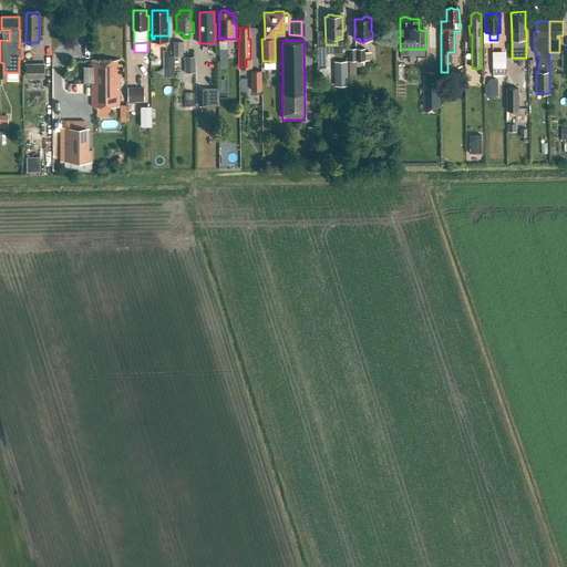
[(174,57),(183,57),(183,42),(174,42),(174,51),(174,57)]
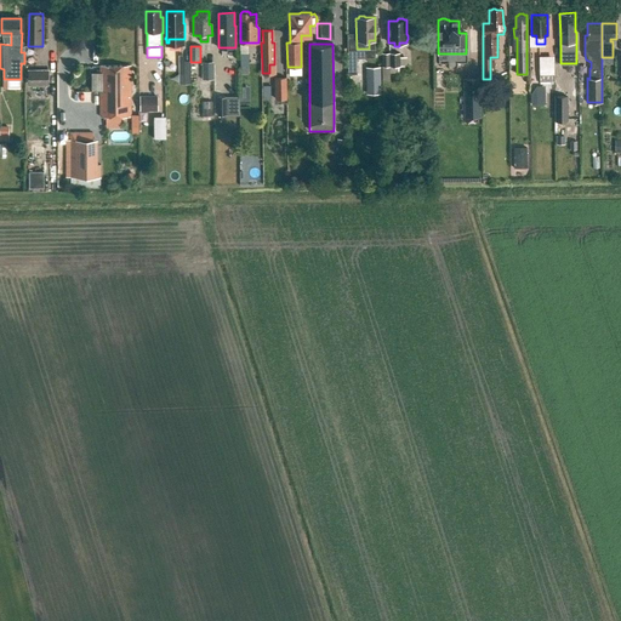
[(399,52),(381,52),(382,80),(389,80),(389,73),(398,73),(398,66),(406,66),(406,57),(399,57),(399,52)]
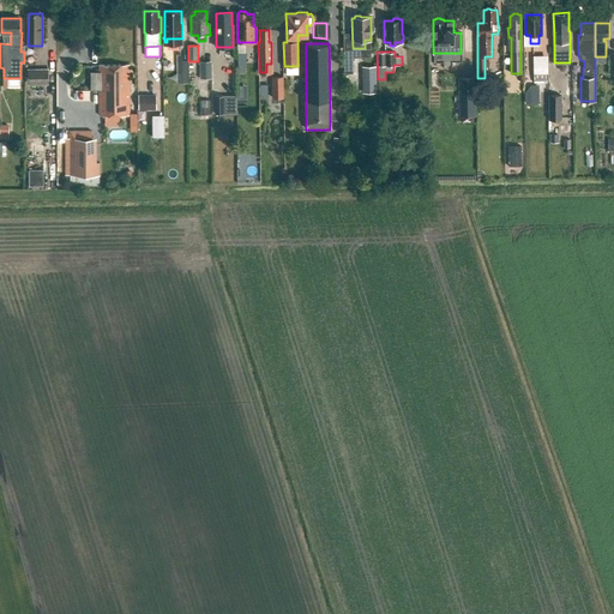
[(545,79),(545,54),(529,55),(530,80),(545,79)]
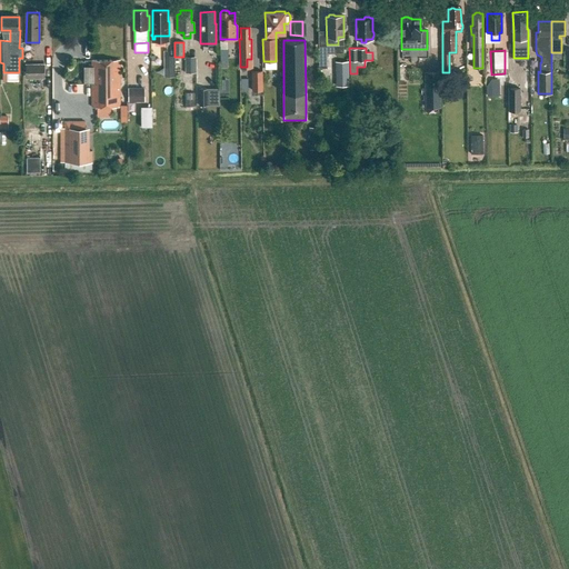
[(175,51),(165,51),(165,68),(175,68),(175,57),(175,51)]
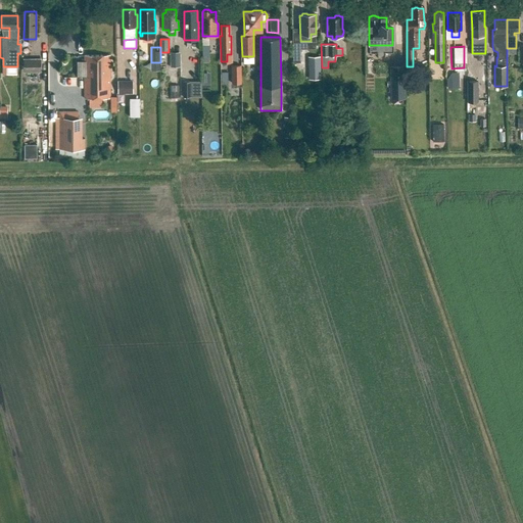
[(180,66),(180,52),(170,52),(170,66),(180,66)]
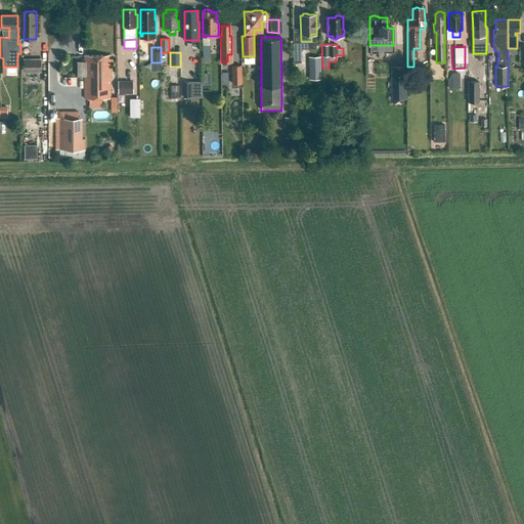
[(111,55),(85,55),(85,98),(111,98),(111,55)]
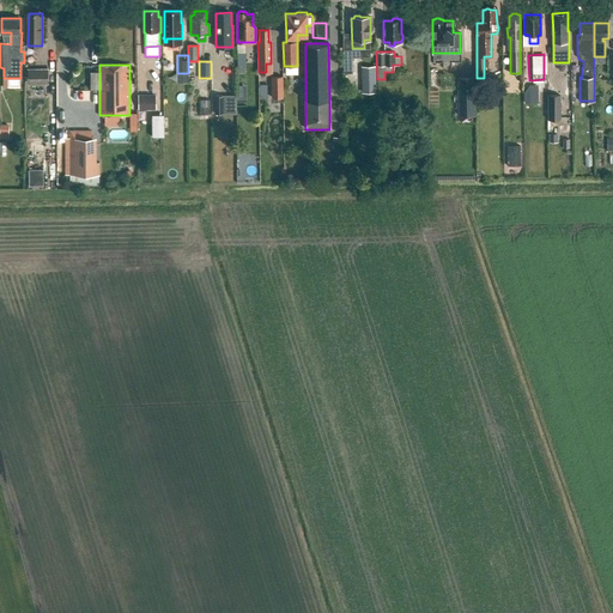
[(376,92),(375,66),(360,66),(362,92),(376,92)]
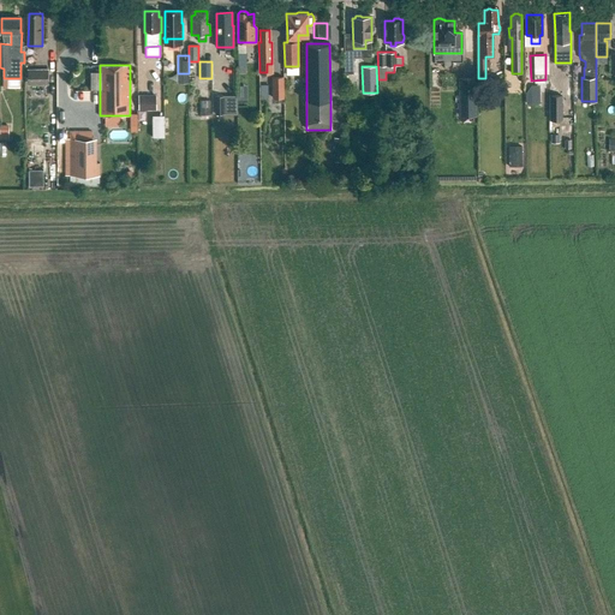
[(48,70),(28,70),(28,84),(48,84),(48,70)]
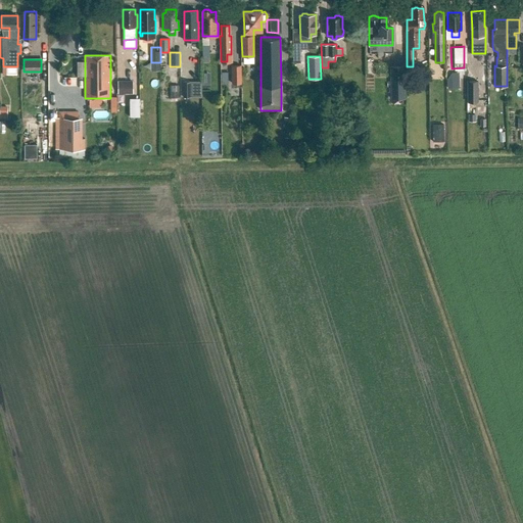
[(231,65),(231,84),(241,84),(241,65),(231,65)]
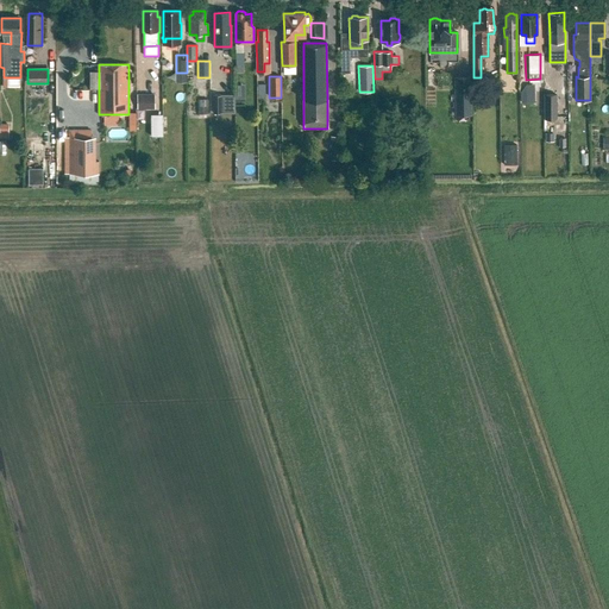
[(519,101),(533,101),(533,83),(519,83),(519,101)]
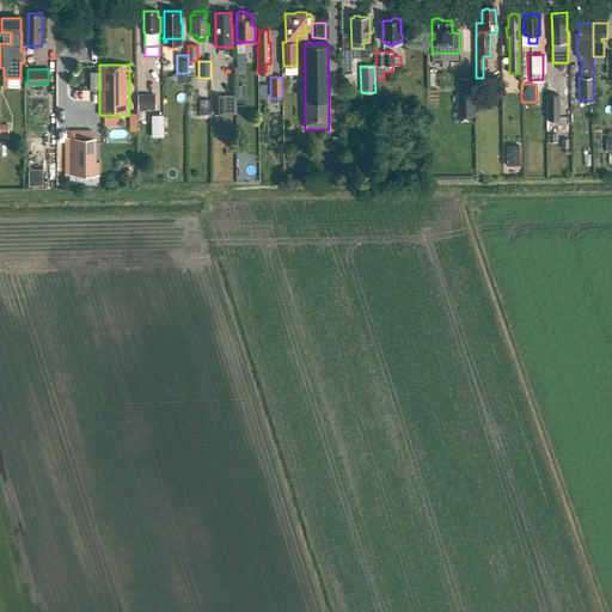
[(233,97),(245,98),(246,86),(234,85),(233,97)]
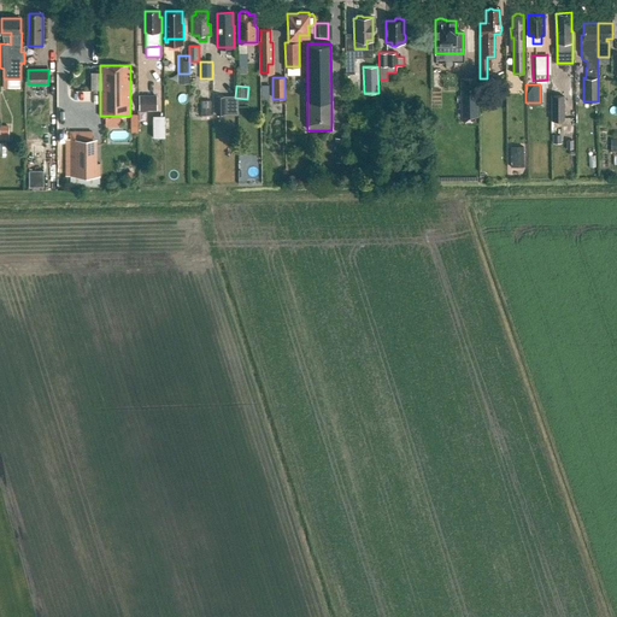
[(259,98),(271,98),(271,86),(259,86),(259,98)]
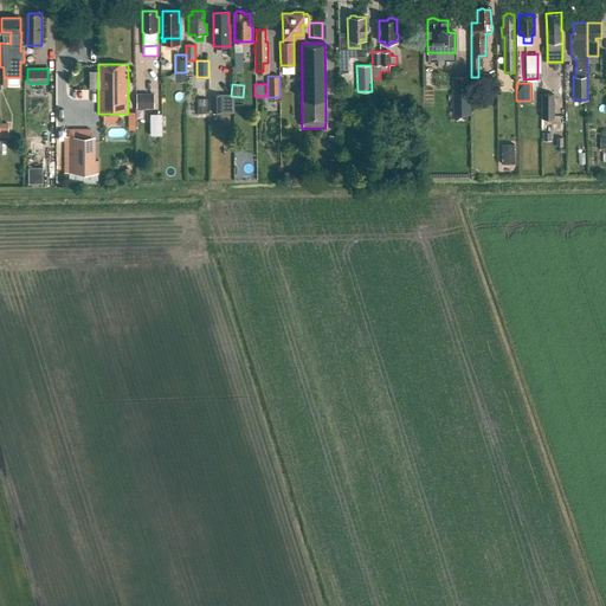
[(154,92),(136,94),(136,108),(154,108),(154,92)]
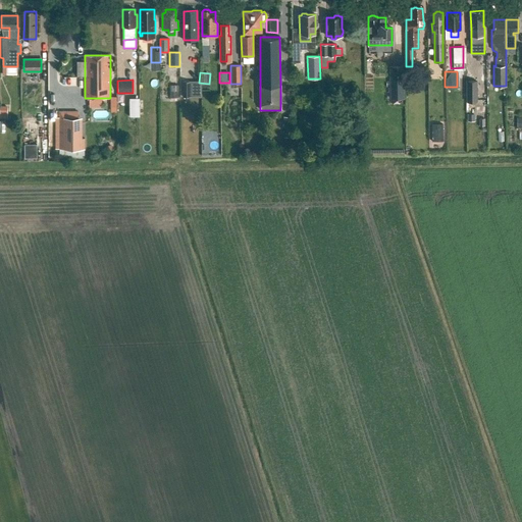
[(477,102),(476,81),(466,81),(466,102),(477,102)]
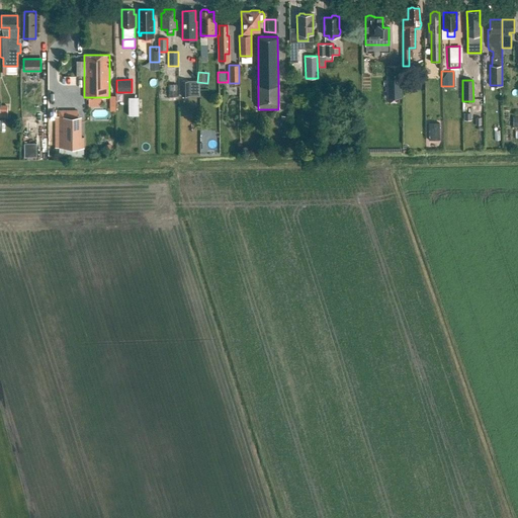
[(181,96),(189,96),(189,81),(181,81),(181,96)]
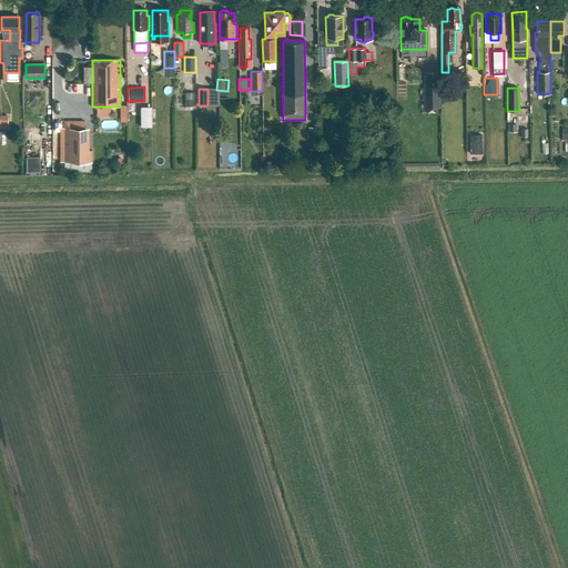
[(424,93),(424,108),(440,107),(439,92),(424,93)]
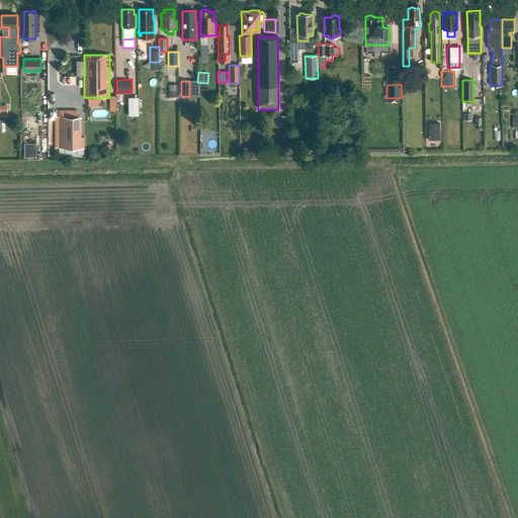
[(75,99),(75,91),(63,91),(63,96),(66,96),(66,99),(75,99)]
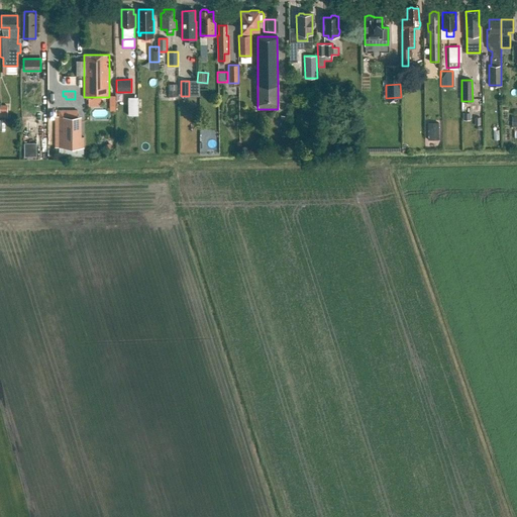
[(124,96),(124,114),(135,114),(134,96),(124,96)]
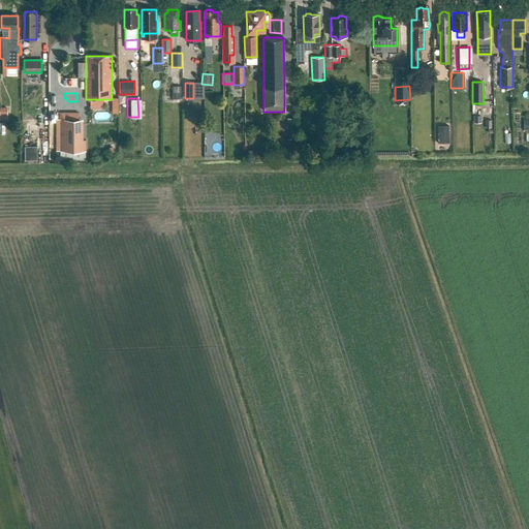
[(83,120),(80,120),(79,114),(61,114),(61,160),(87,160),(87,139),(83,139),(83,120)]
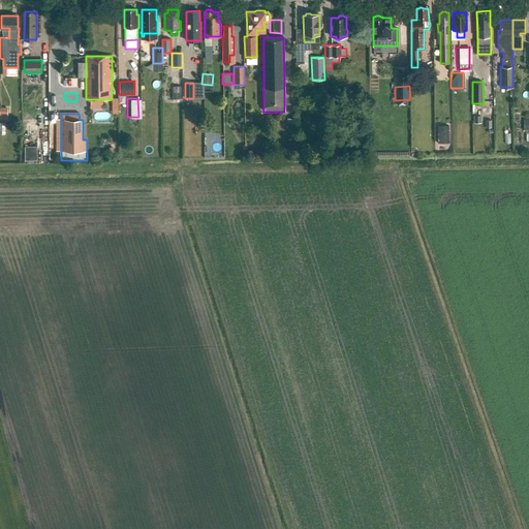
[(448,126),(437,126),(437,144),(448,144),(448,126)]
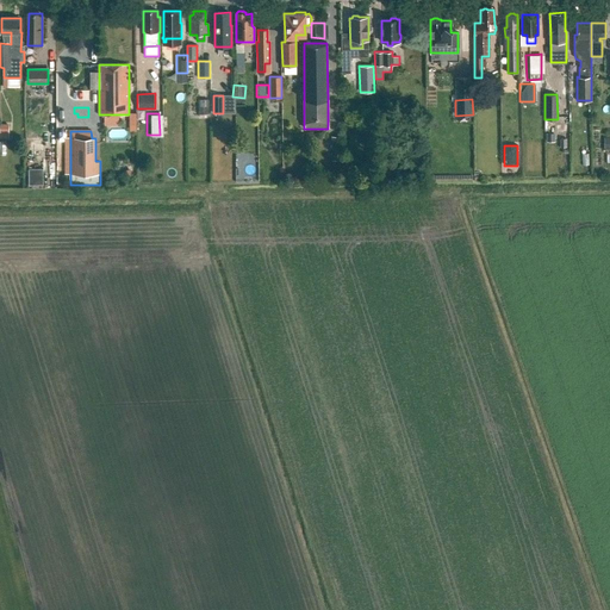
[(44,170),(30,170),(30,186),(44,186),(44,170)]
